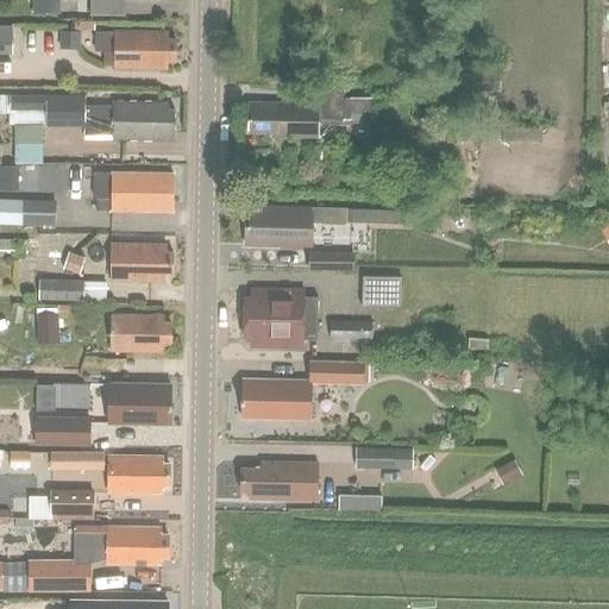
[(33,0),(35,17),(61,16),(60,0),(33,0)]
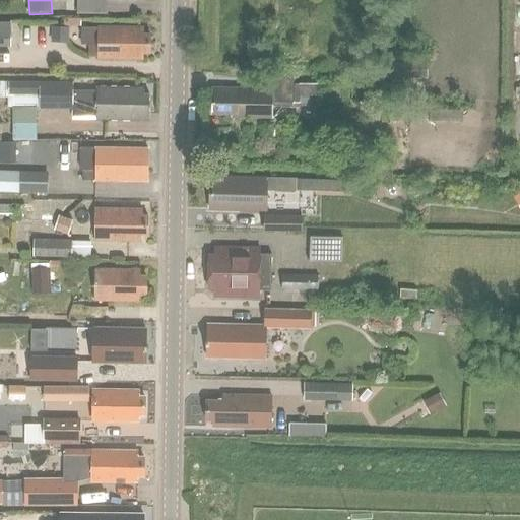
[(77,0),(78,13),(107,13),(106,0),(77,0)]
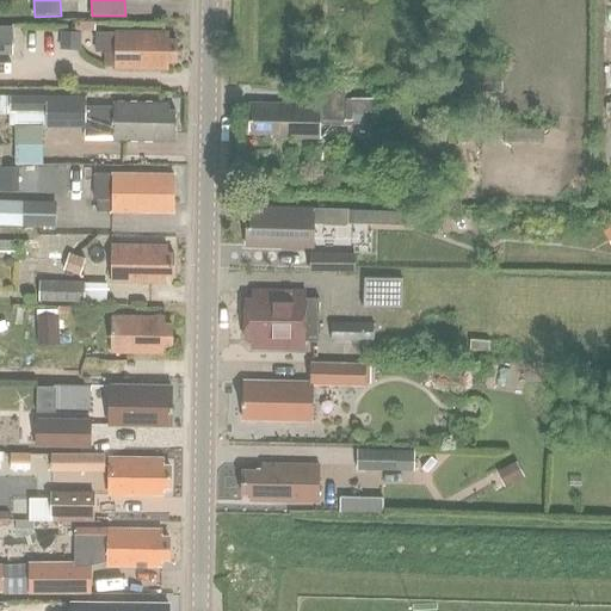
[(0,55),(12,56),(12,26),(0,26),(0,55)]
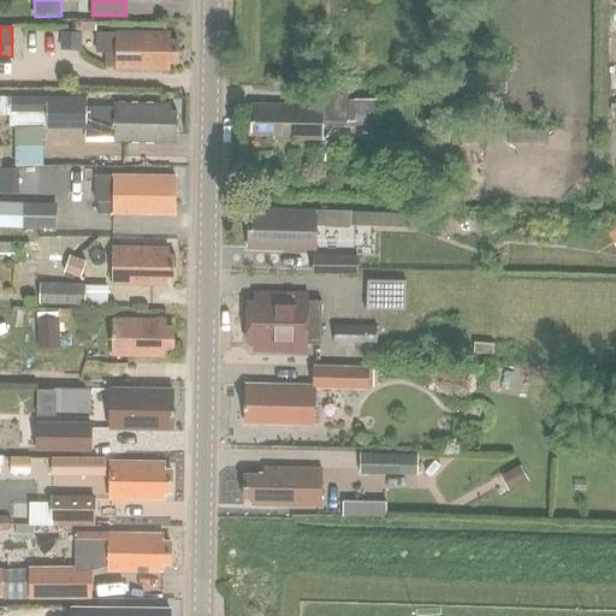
[(82,51),(82,33),(61,33),(61,36),(25,35),(24,46),(61,47),(61,49),(82,51)]
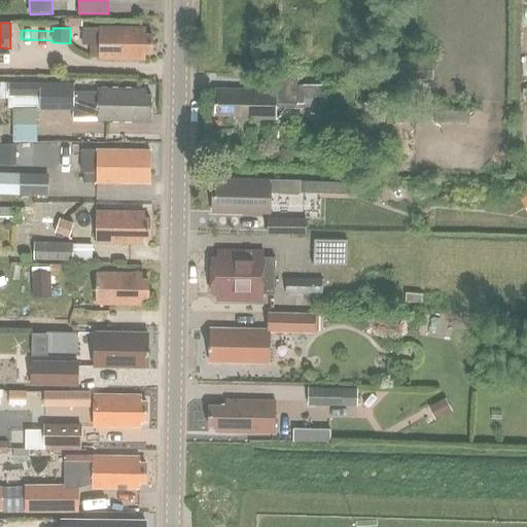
[(151,55),(151,35),(145,35),(146,29),(100,28),(99,60),(145,61),(145,55),(151,55)]
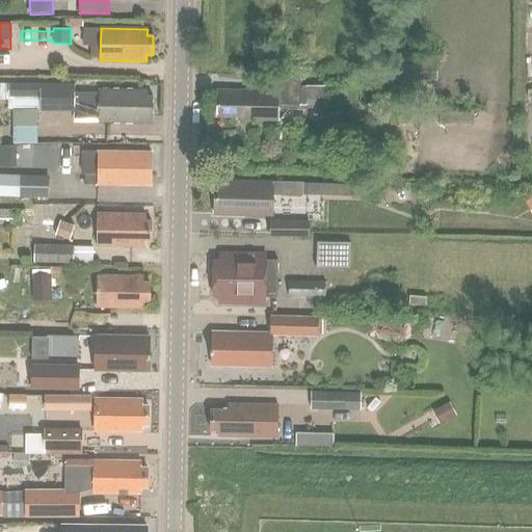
[(218,90),(217,117),(242,117),(242,121),(280,122),(280,104),(307,105),(307,100),(328,100),(328,86),(301,86),(301,82),(280,81),(280,92),(218,90)]
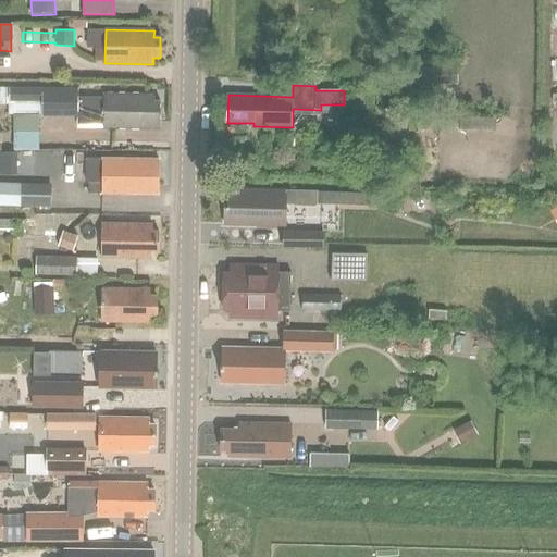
[(0,88),(0,104),(10,104),(10,102),(10,88),(0,88)]
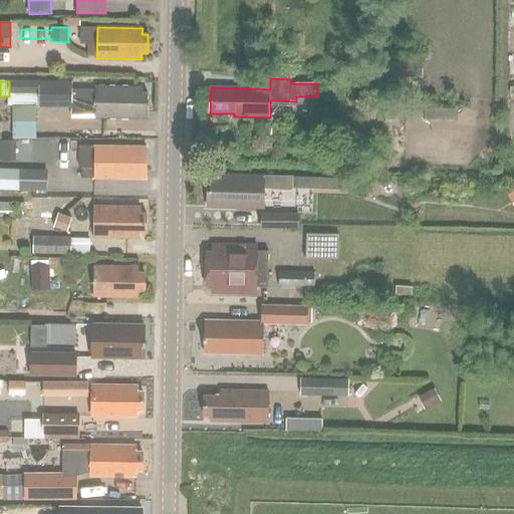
[(9,81),(9,94),(38,94),(38,107),(72,107),(72,90),(72,89),(72,82),(72,81),(9,81)]
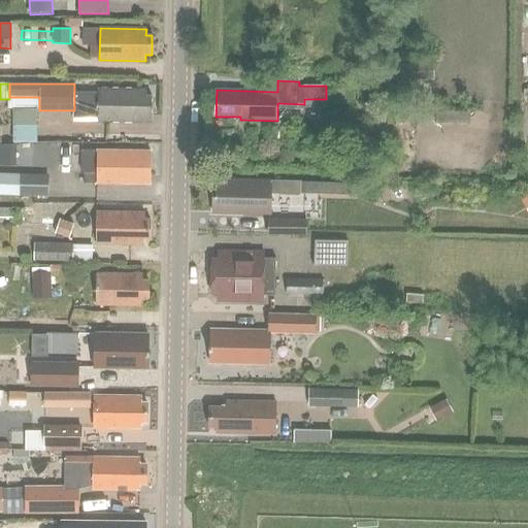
[(152,118),(152,96),(145,96),(145,90),(99,90),(98,93),(98,119),(98,123),(145,124),(145,117),(152,118)]
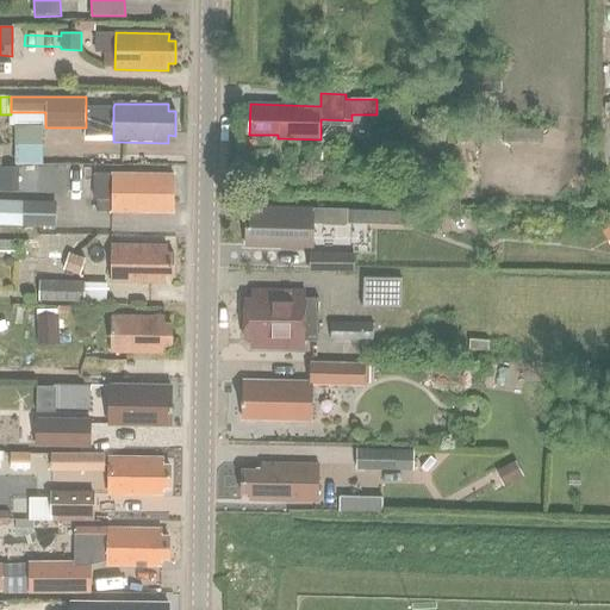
[(86,128),(86,136),(113,137),(113,107),(86,106),(86,107),(86,128)]
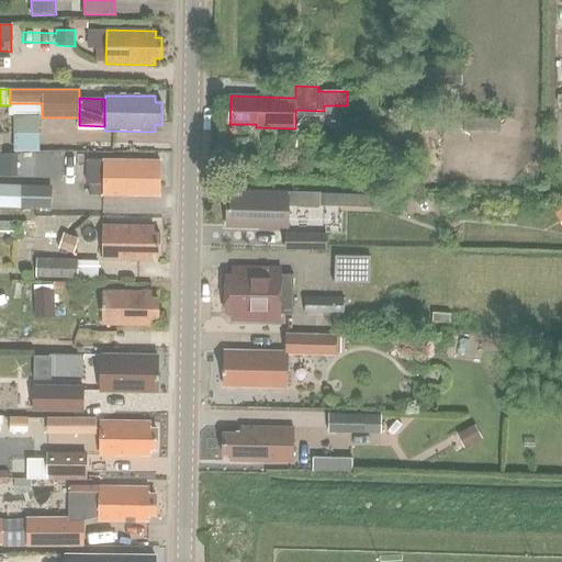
[(0,172),(14,175),(18,154),(0,150),(0,172)]
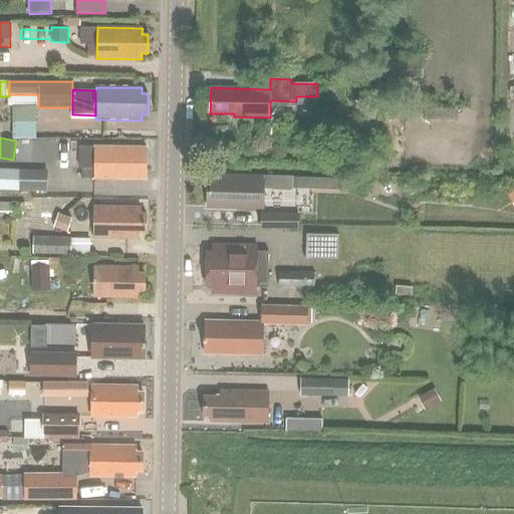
[(147,148),(79,148),(79,169),(81,169),(81,179),(141,180),(141,174),(147,174),(147,148)]
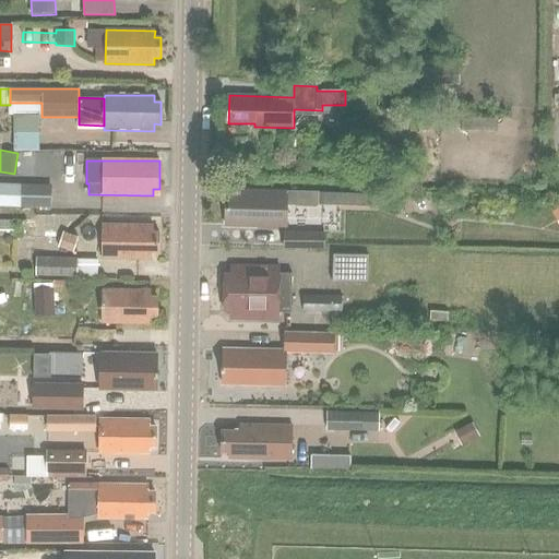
[(51,185),(21,185),(0,183),(0,206),(50,209),(51,185)]
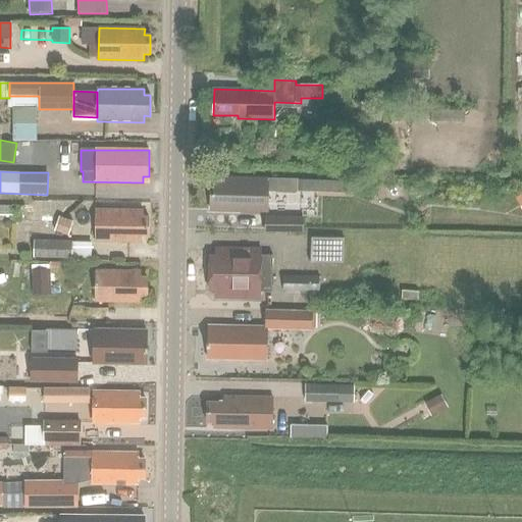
[(212,177),(211,211),(267,213),(268,192),(297,193),(297,180),(297,179),(212,177)]
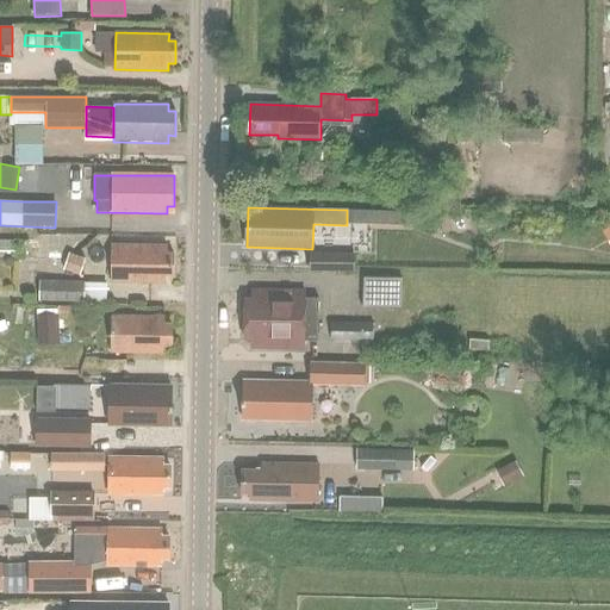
[(375,211),(374,226),(388,226),(404,226),(404,212),(388,212),(375,211)]
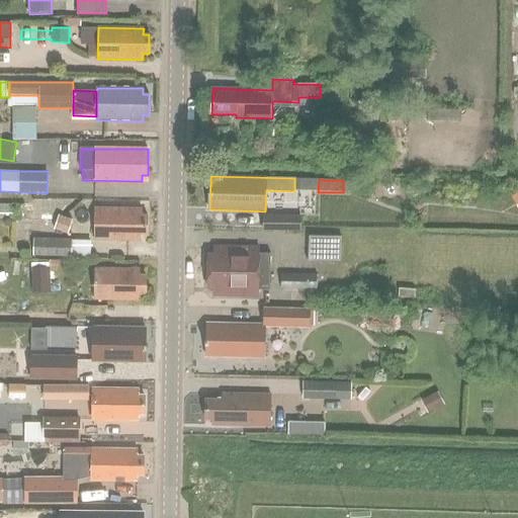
[(0,203),(0,213),(12,214),(12,204),(0,203)]
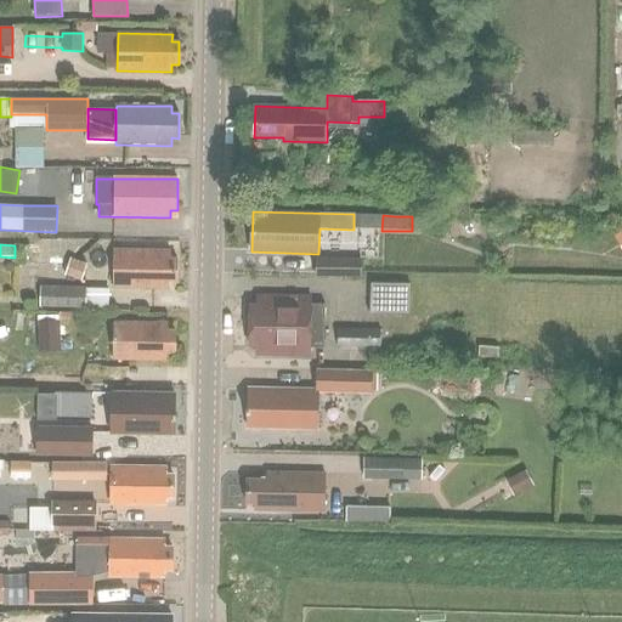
[(176,283),(176,258),(170,258),(170,250),(113,250),(113,289),(169,290),(169,283),(176,283)]
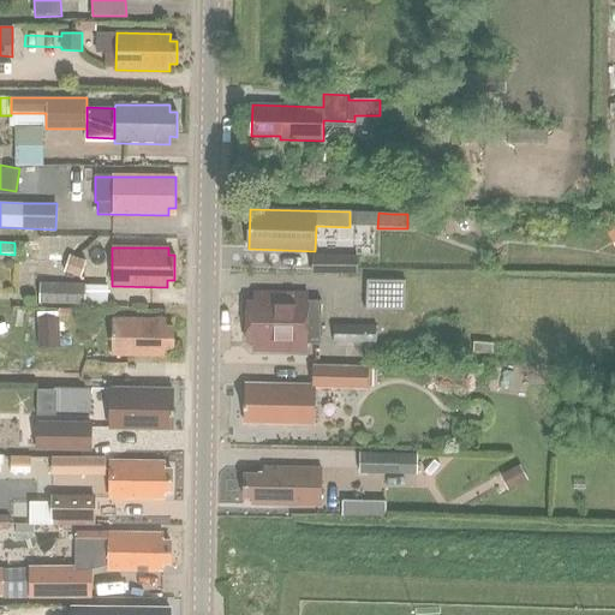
[(70,255),(66,272),(81,274),(83,257),(70,255)]
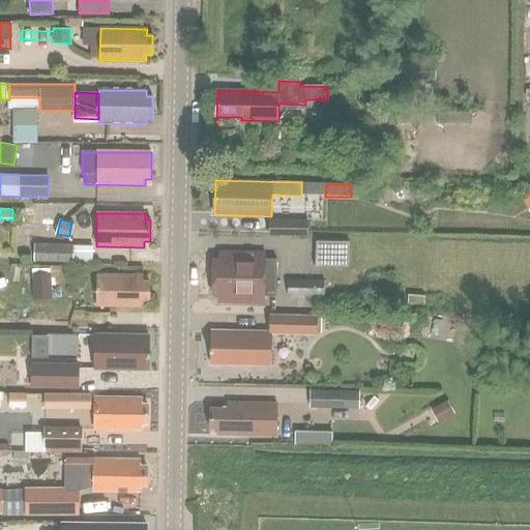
[(310,237),(310,219),(270,219),(269,236),(310,237)]
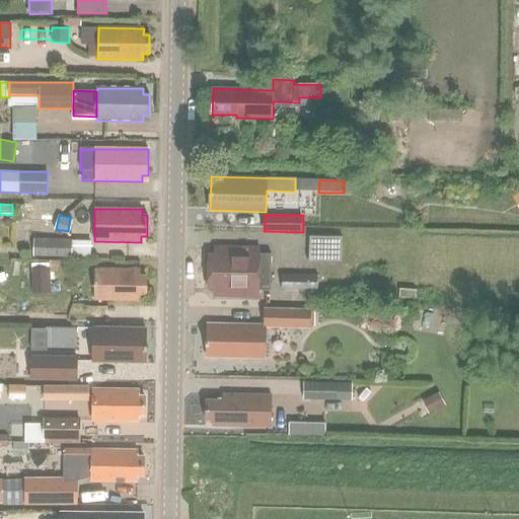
[(341,262),(341,236),(308,236),(308,261),(341,262)]
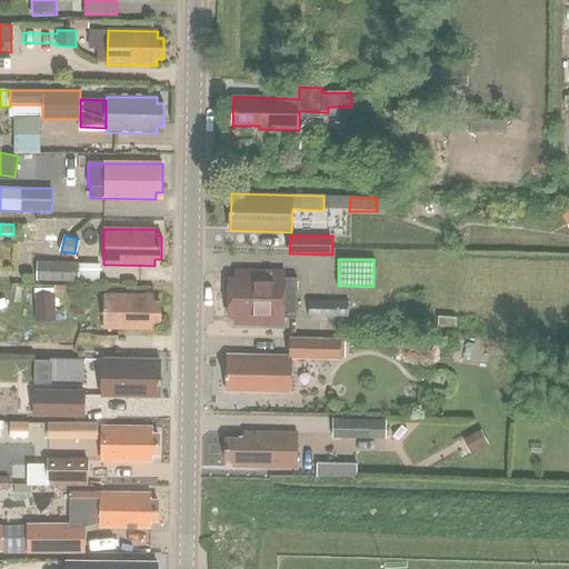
[(79,263),(38,262),(38,280),(79,282),(79,263)]
